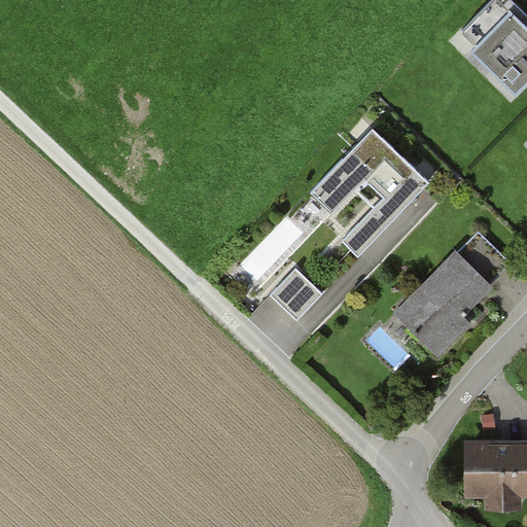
[(526,83),(526,14),(512,0),(490,0),(455,37),(517,95),(526,83)]
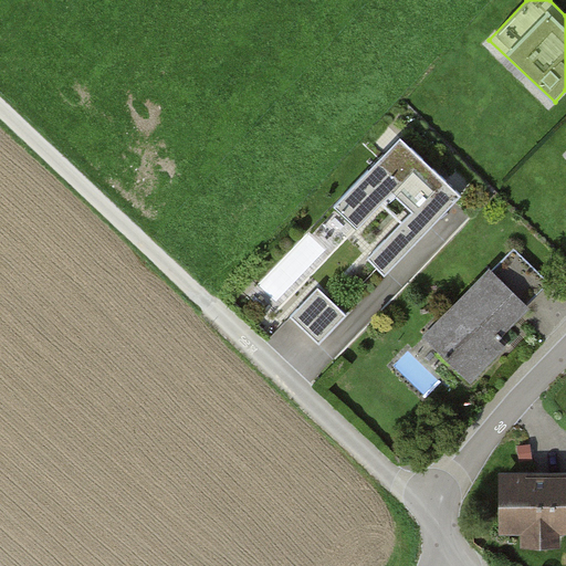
[(400,137),(335,207),(358,228),(347,240),(386,276),(462,195),(400,137)]
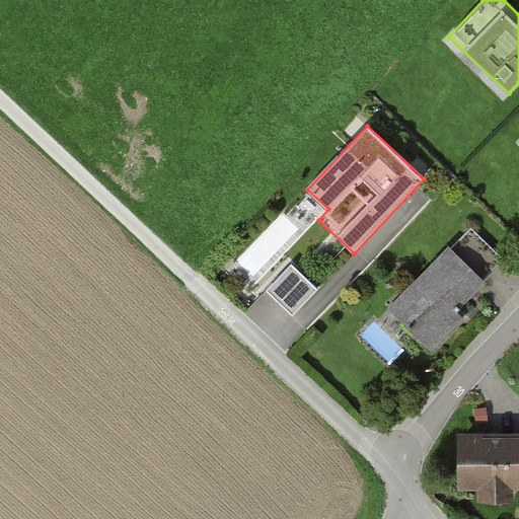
[(505,258),(472,227),(417,283),(412,279),(386,304),(431,348),(457,320),(450,313),(505,258)]
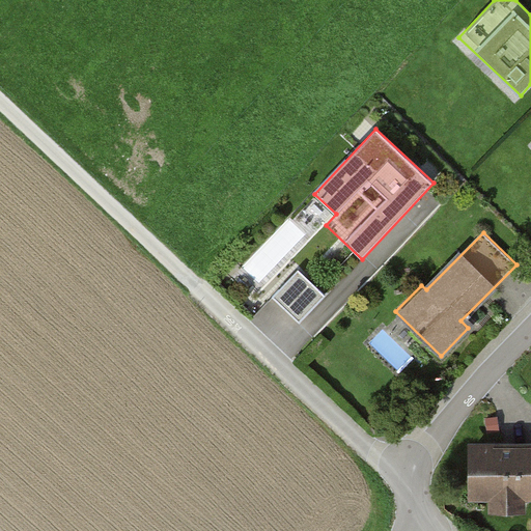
[(326,296),(299,271),(274,297),(300,323),(326,296)]
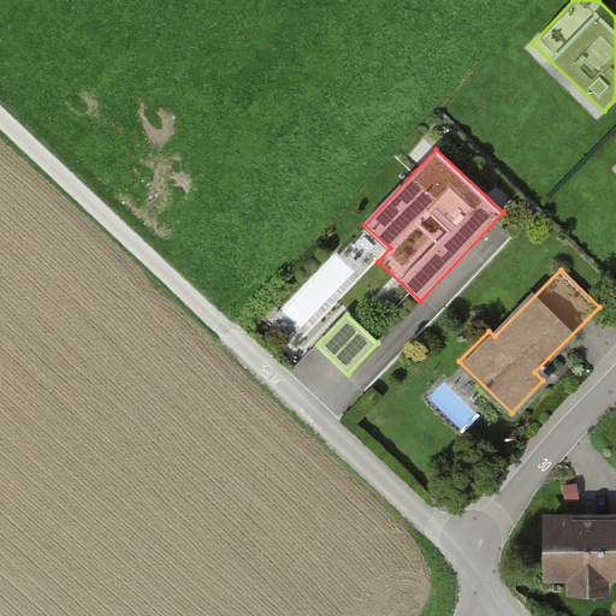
[(615,517),(545,520),(546,582),(615,580),(615,517)]
